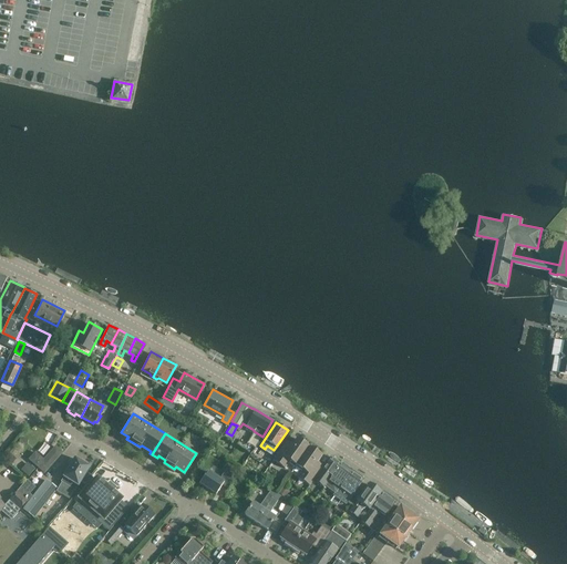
[(207,436),(200,445),(207,449),(213,439),(207,436)]
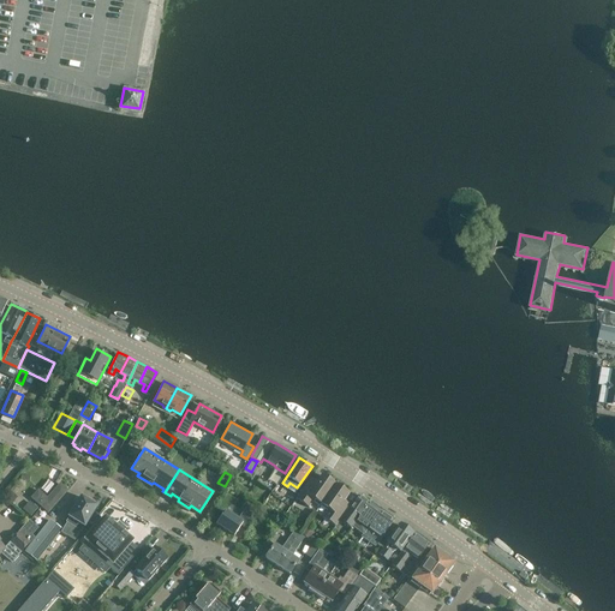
[(314,497),(321,502),(335,481),(322,472),(314,484),(309,479),(297,497),(309,505),(314,497)]
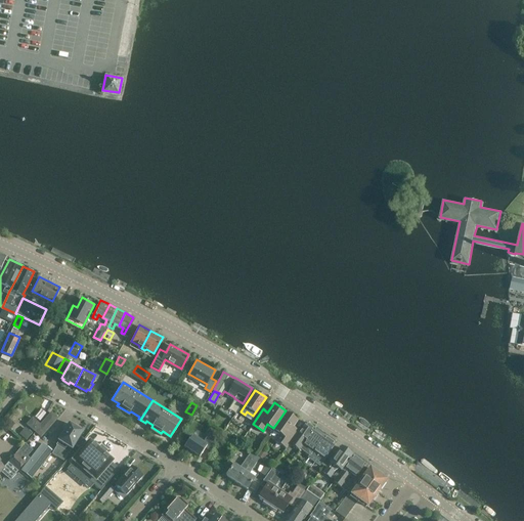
[(51,410),(40,423),(33,416),(28,422),(41,434),(57,416),(51,410)]
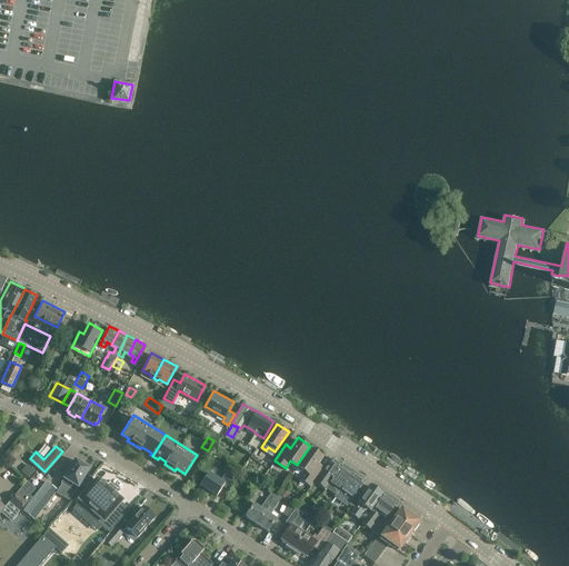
[(323,456),(310,446),(297,465),(303,470),(299,477),(310,485),(312,482),(320,472),(321,469),(316,466),(323,456)]
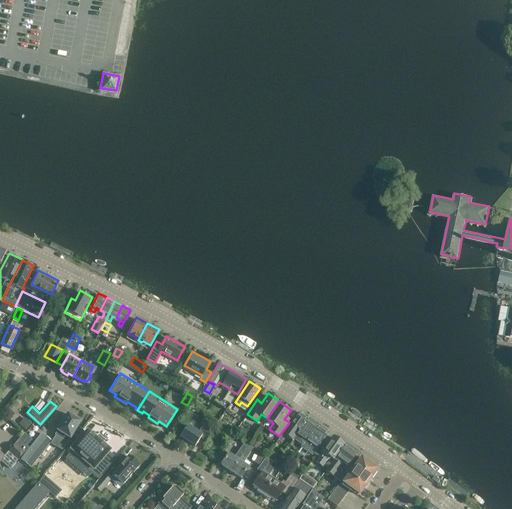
[(290,426),(288,424),(281,433),(284,435),(285,433),(292,438),(294,435),(308,416),(300,410),(292,422),(292,423),(290,426)]
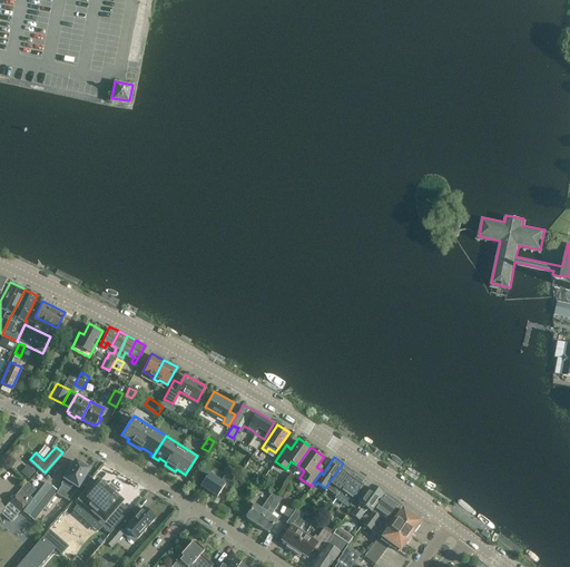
[(89,473),(72,463),(60,485),(71,491),(75,486),(79,489),(89,473)]
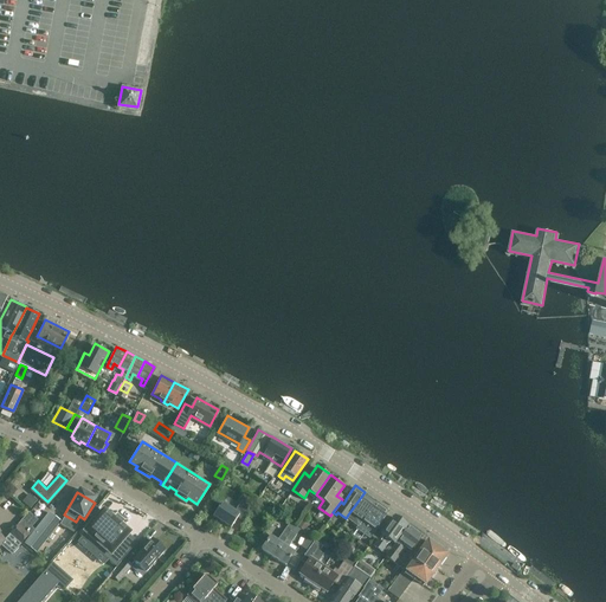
[(365,492),(348,515),(359,523),(362,519),(375,500),(365,492)]
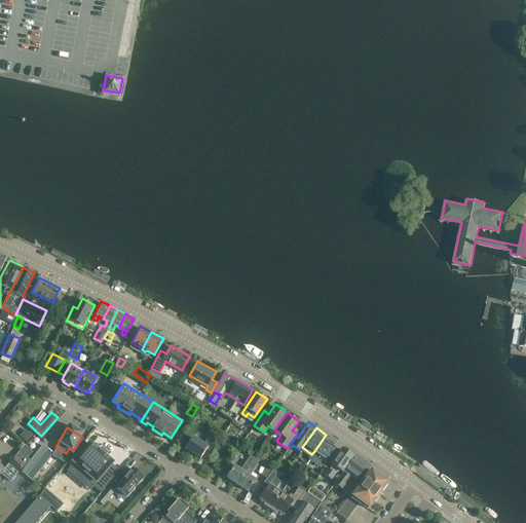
[(203,442),(193,435),(185,446),(200,457),(207,448),(212,452),(220,439),(210,433),(203,442)]
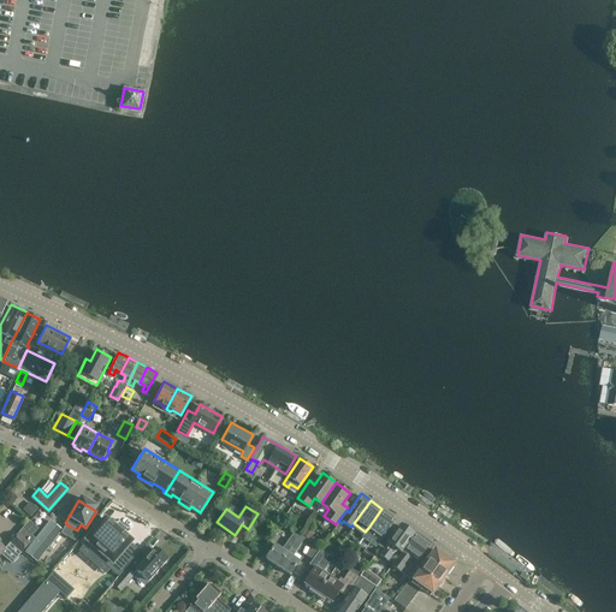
[(396,518),(381,509),(368,528),(375,534),(371,541),(377,545),(396,518)]
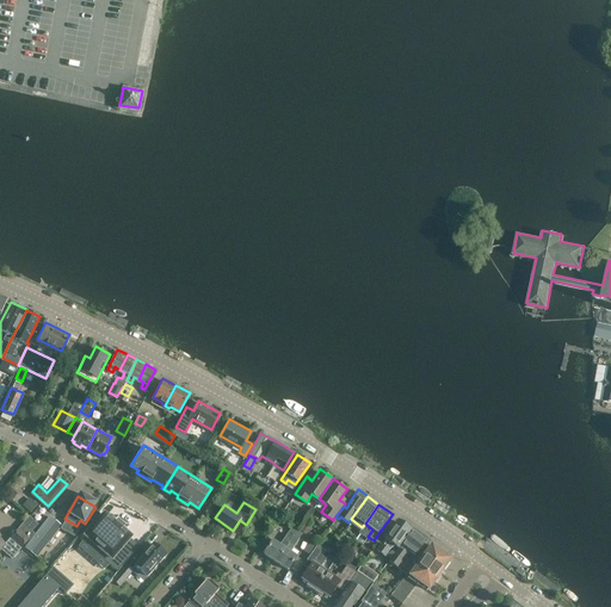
[(104,512),(81,538),(117,570),(139,545),(129,537),(131,534),(104,512)]
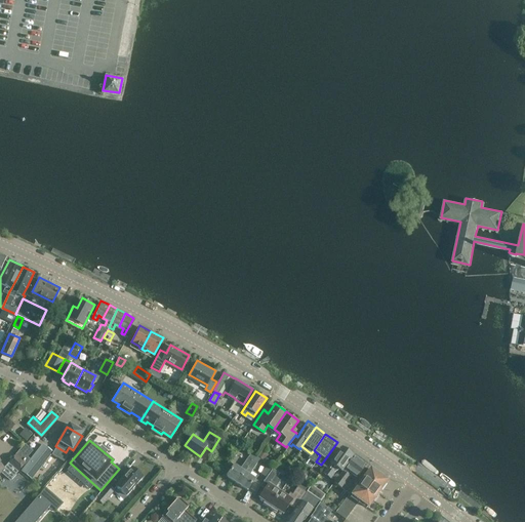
[(0,462),(0,470),(1,470),(10,478),(30,456),(28,454),(33,448),(26,442),(4,466),(0,462)]
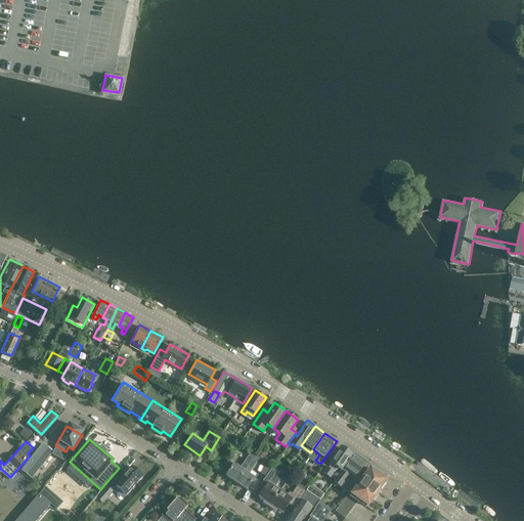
[(32,476),(52,449),(43,442),(22,469),(32,476)]
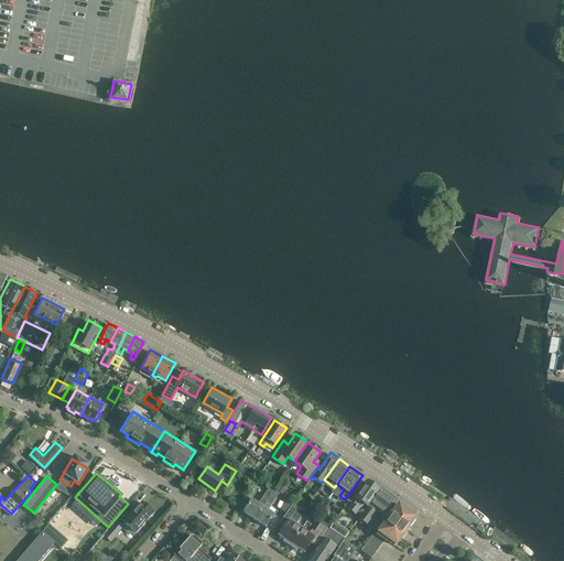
[(366,504),(378,487),(367,479),(347,507),(355,513),(362,502),(366,504)]
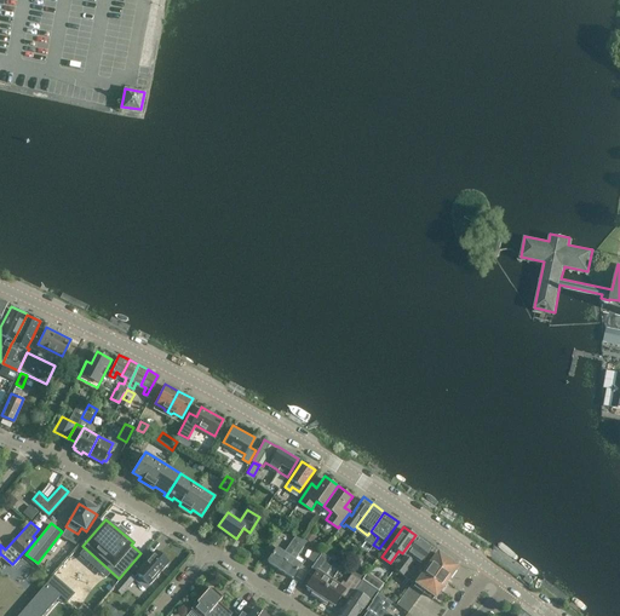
[(277,546),(268,560),(280,568),(302,535),(297,533),(285,551),(277,546)]
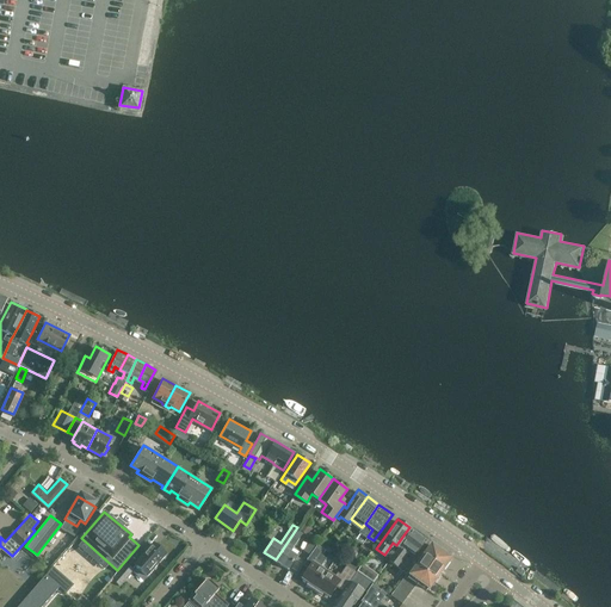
[(297,527),(276,559),(288,568),(297,555),(290,550),(303,531),(297,527)]
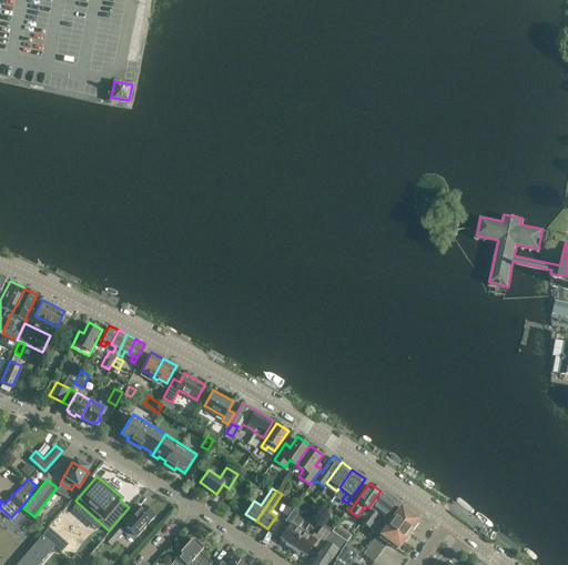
[(383,492),(374,505),(362,521),(369,526),(381,511),(386,514),(396,502),(383,492)]
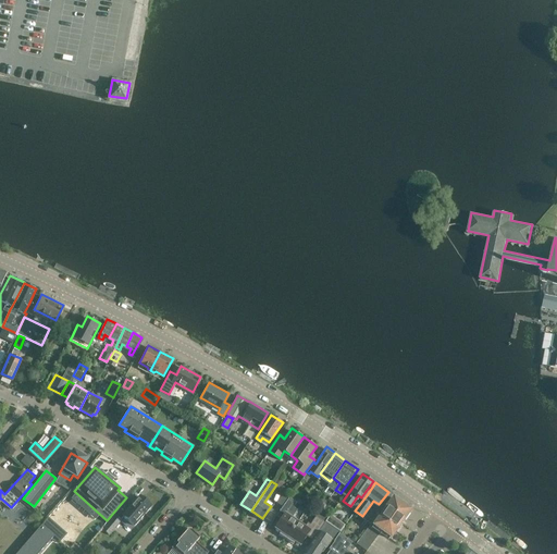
[(288,495),(283,492),(276,500),(283,504),(288,495)]
